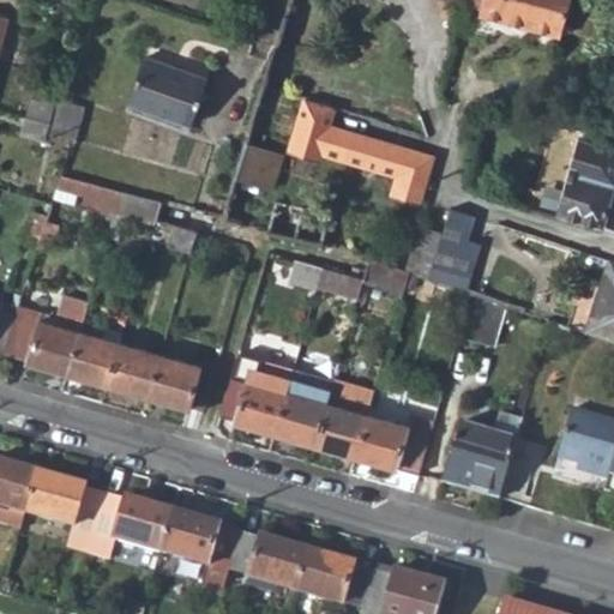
[(461,0),(461,2),(480,8),(477,13),(561,36),(571,0),(461,0)]
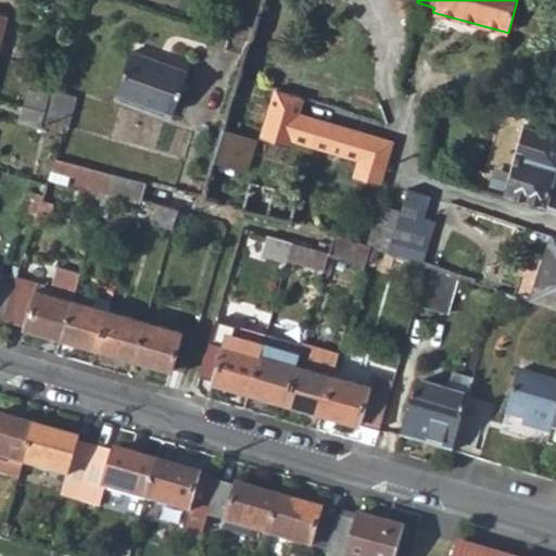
[(4,25),(0,41),(0,57),(5,59),(14,28),(4,25)]
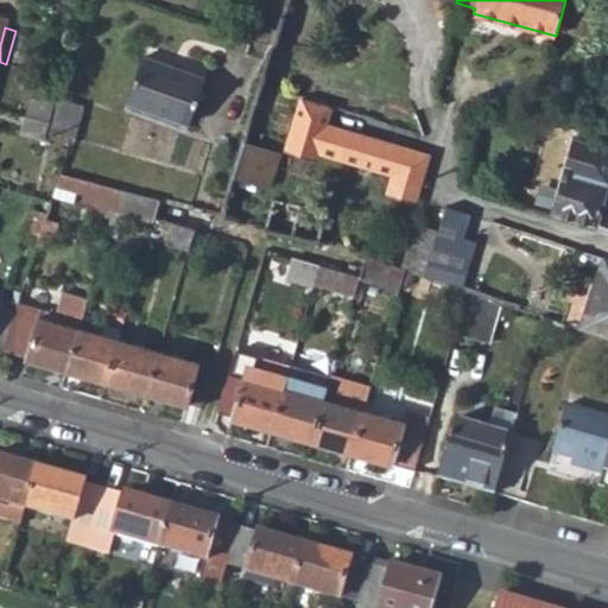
[(143,61),(128,108),(190,127),(204,81),(143,61)]
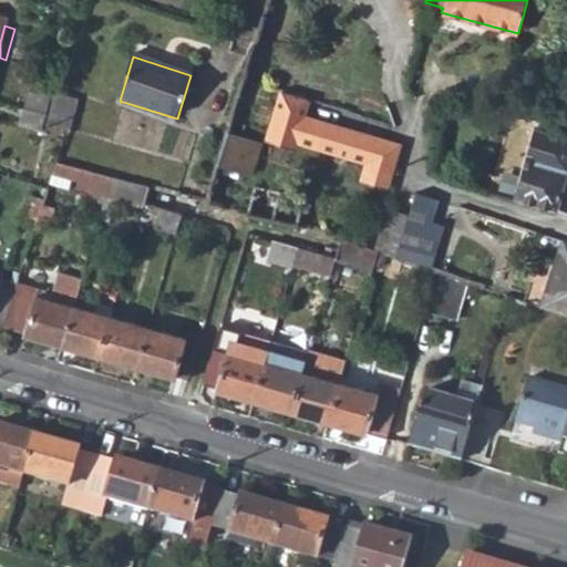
[(282,90),(269,132),(272,138),(288,144),(296,138),(336,152),(348,156),(367,162),(362,179),(385,186),(399,146),(303,115),(309,98),(282,90)]
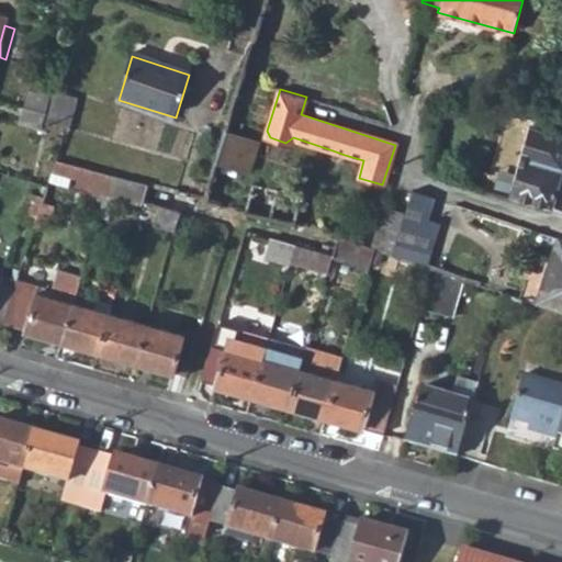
[(29,90),(24,107),(48,113),(53,97),(29,90)]
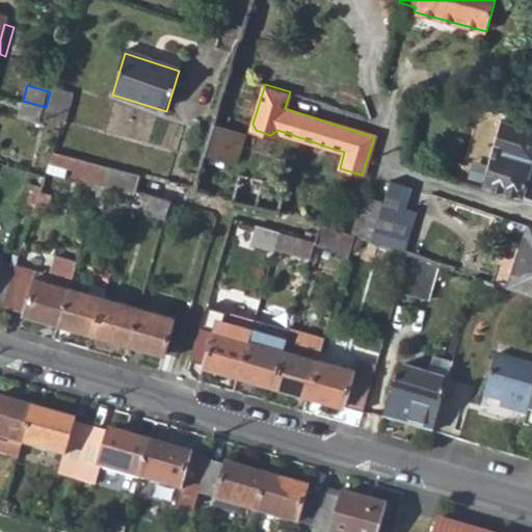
[(23,101),(19,116),(42,123),(46,107),(23,101)]
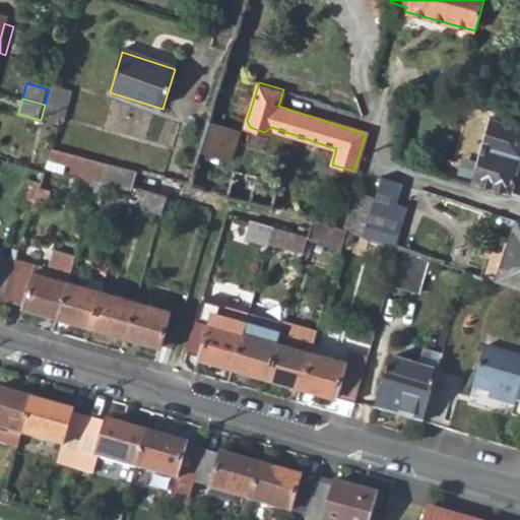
[(519,127),(490,119),(472,181),(511,193),(519,159),(519,127)]
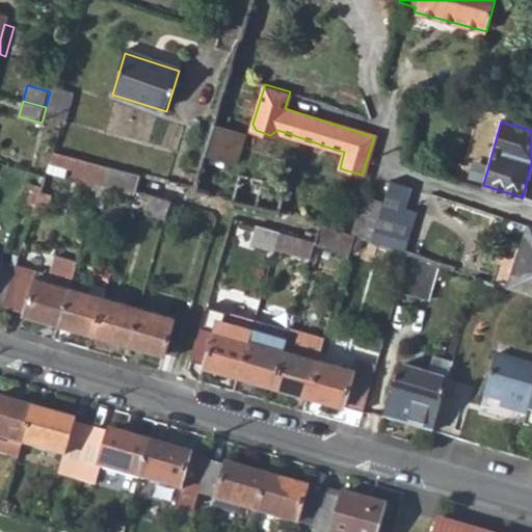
[(215,123),(209,154),(240,161),(246,129),(215,123)]
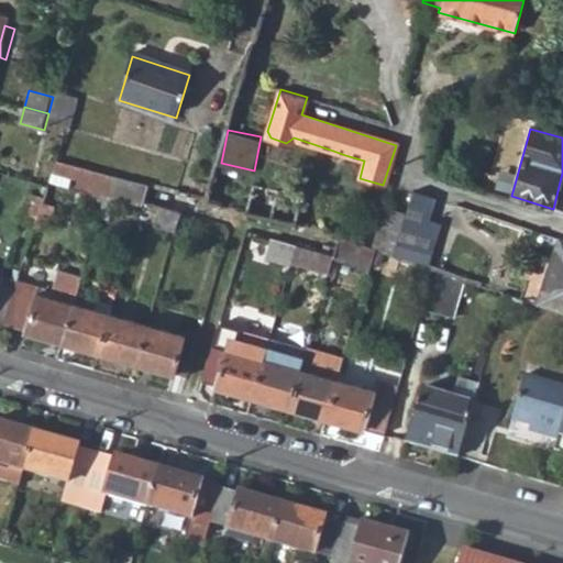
[(333,151),(331,159),(343,163),(345,155),(333,151)]
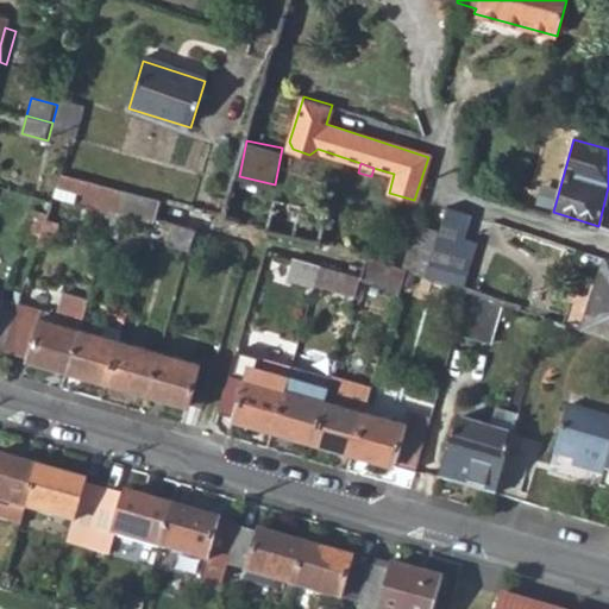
[(61,171),(57,186),(90,195),(89,202),(113,209),(119,188),(61,171)]
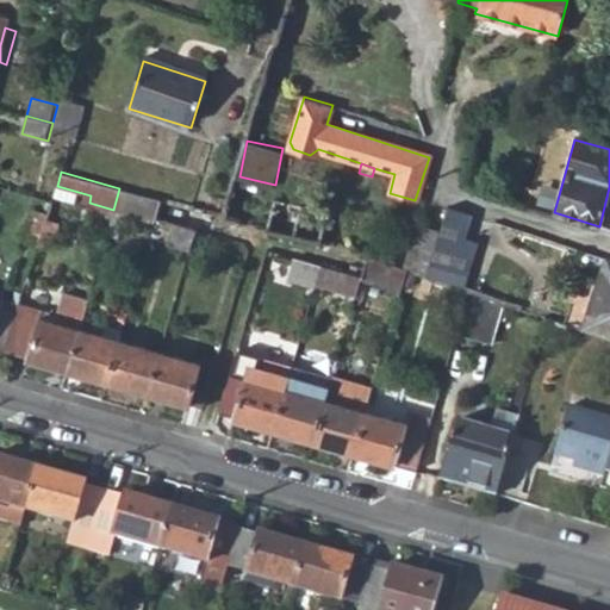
[(113,210),(106,235),(116,237),(123,212),(154,222),(155,216),(160,200),(119,188),(113,210)]
